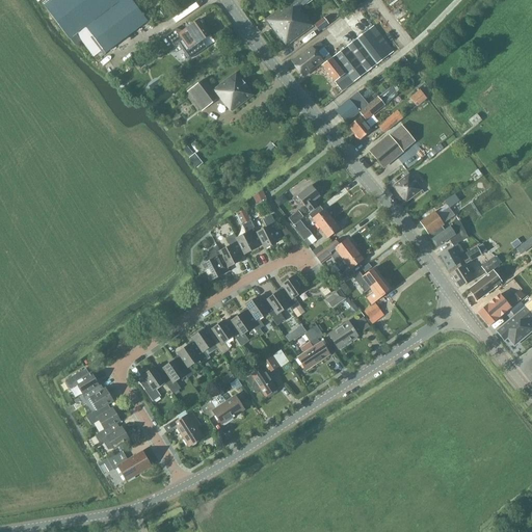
[(51,0),(45,5),(44,6),(69,40),(70,40),(74,46),(80,41),(94,58),(103,51),(105,53),(147,22),(130,0),(51,0)]
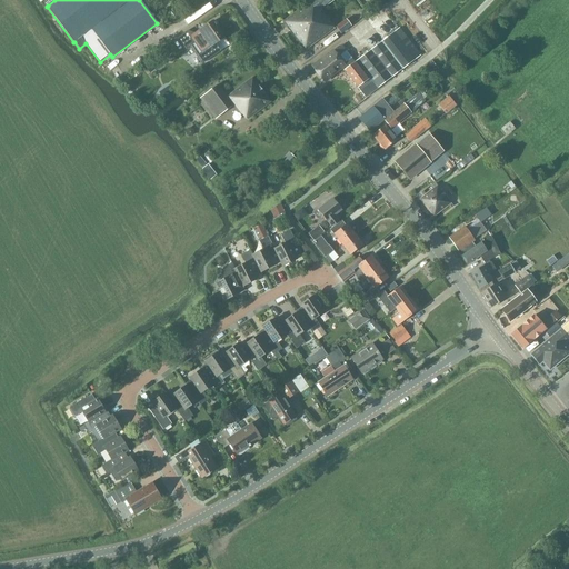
[(311,0),(282,22),(305,51),(333,29),(327,20),(328,20),(320,10),(333,0),(311,0)]
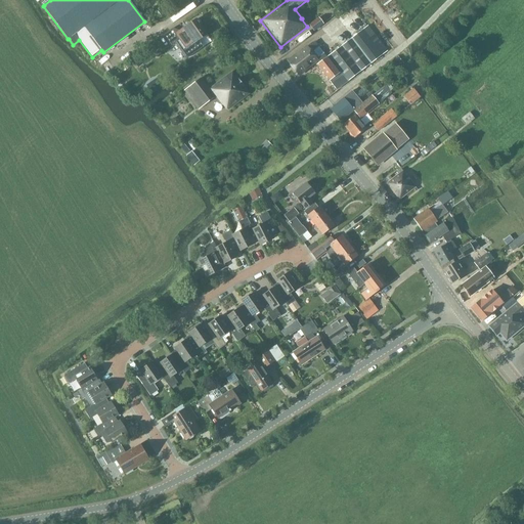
[(318,17),(309,25),(314,32),(324,25),(318,17)]
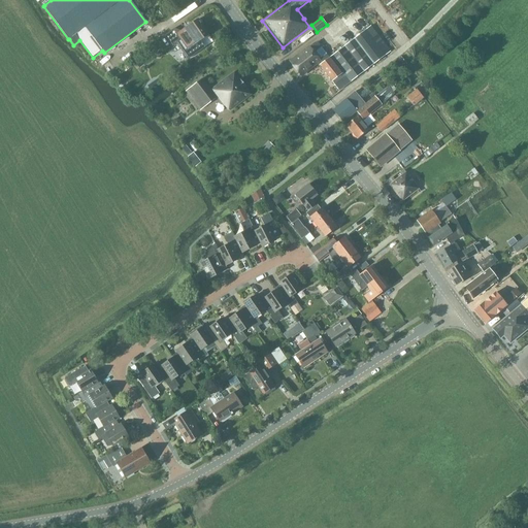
[(197,21),(177,34),(174,29),(164,35),(172,46),(176,44),(187,60),(203,48),(199,42),(207,36),(197,21)]
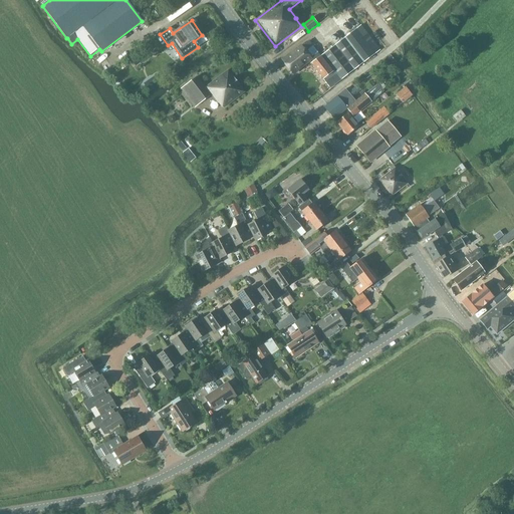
[(314,60),(310,64),(329,88),(374,54),(356,29),(334,46),(321,56),(314,60)]
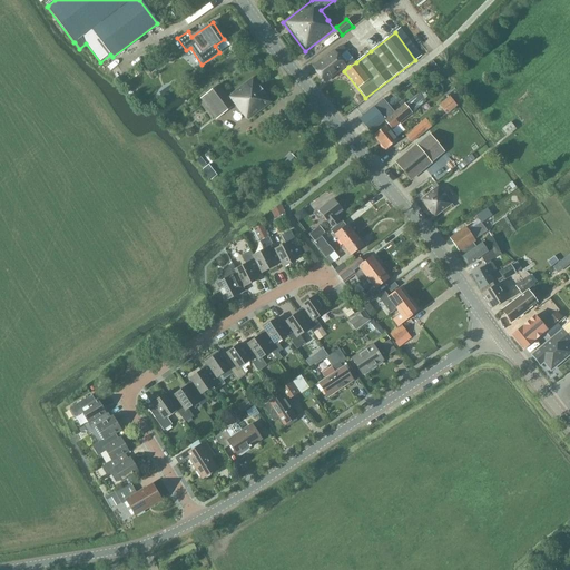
[(426,36),(435,46),(440,41),(431,32),(426,36)]
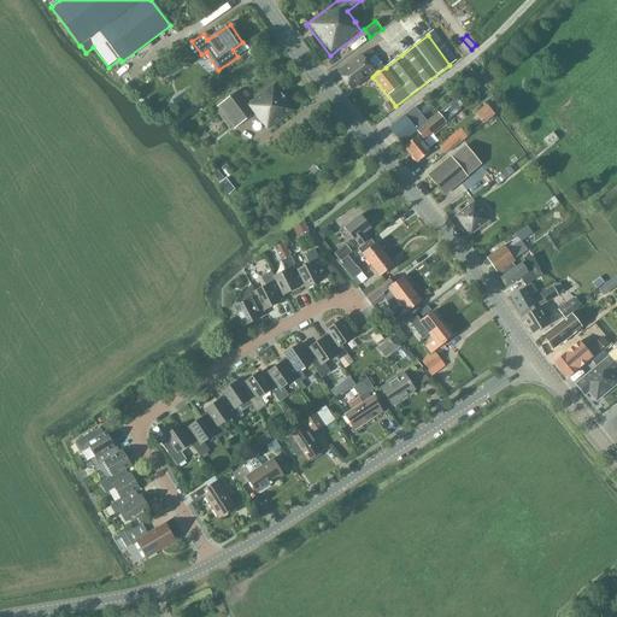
[(364,54),(339,74),(350,88),(370,74),(372,77),(377,72),(386,68),(383,64),(375,70),(368,60),(376,54),(371,48),(364,54)]
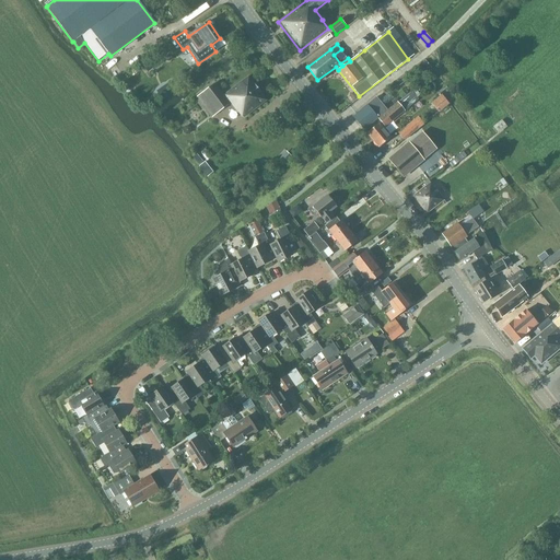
[(148,56),(139,62),(144,70),(153,63),(148,56)]
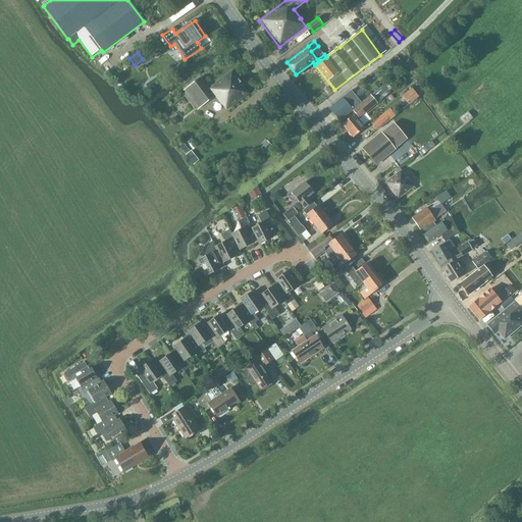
[(226,110),(248,94),(230,71),(206,91),(198,80),(184,91),(198,109),(214,97),(220,106),(222,105),(226,110)]
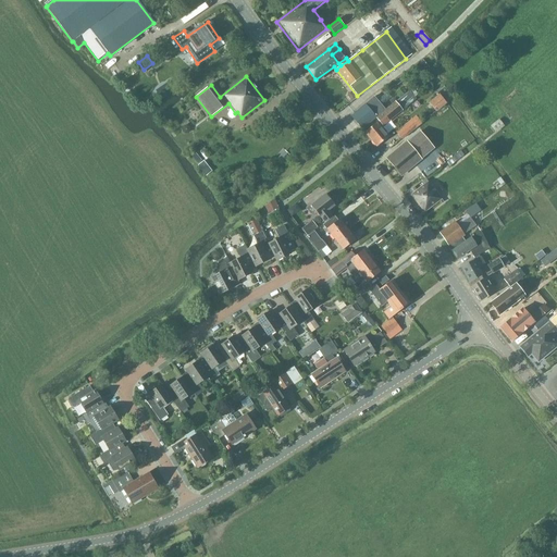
[(156,90),(161,99),(172,91),(166,84),(156,90)]
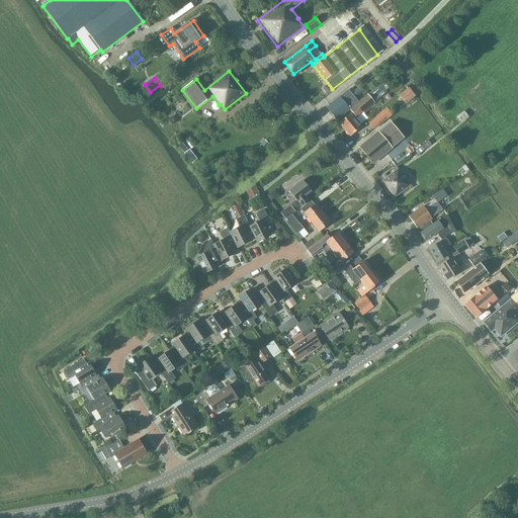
[(379,85),(367,94),(374,102),(385,93),(379,85)]
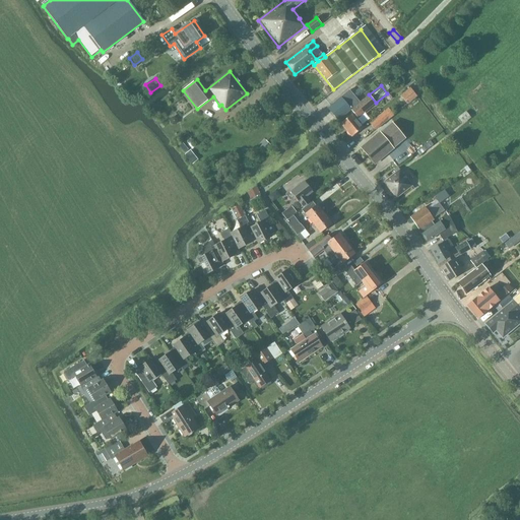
[(348,90),(327,109),(337,121),(350,110),(360,103),(348,90)]
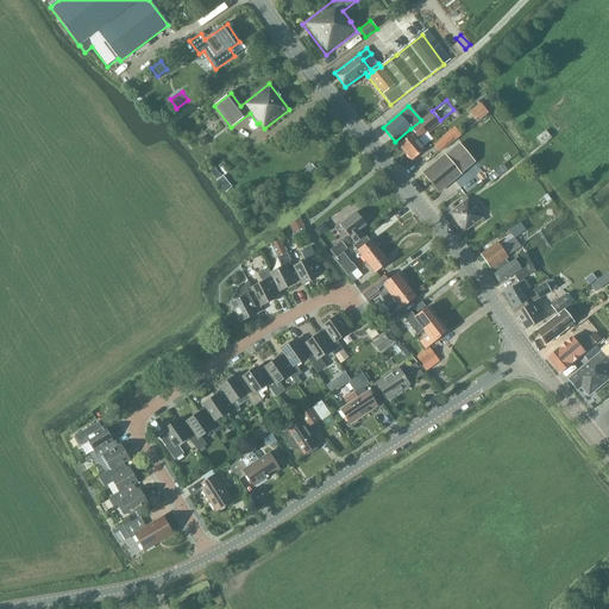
[(484,108),(472,118),(476,123),(488,113),(484,108)]
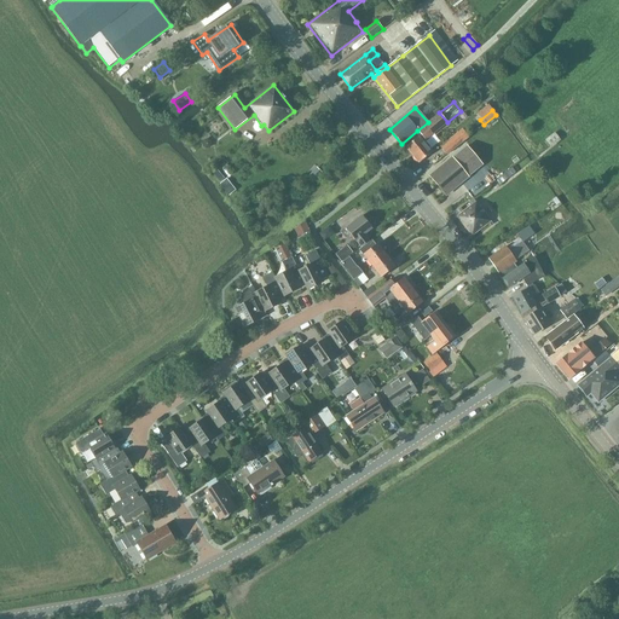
[(421,134),(405,148),(418,163),(433,151),(424,142),(447,122),(439,113),(428,122),(417,131),(421,134)]
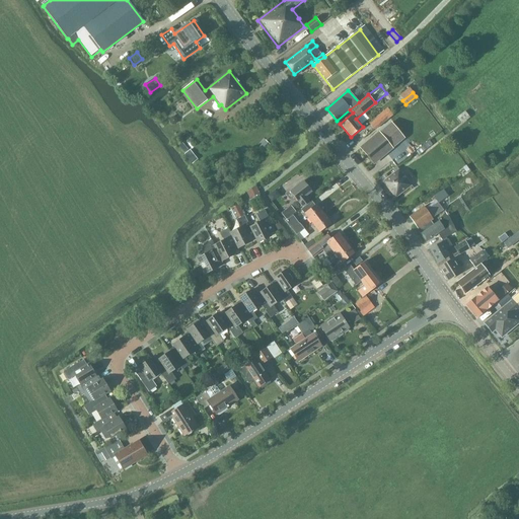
[(374,130),(392,116),(387,108),(369,123),(374,130)]
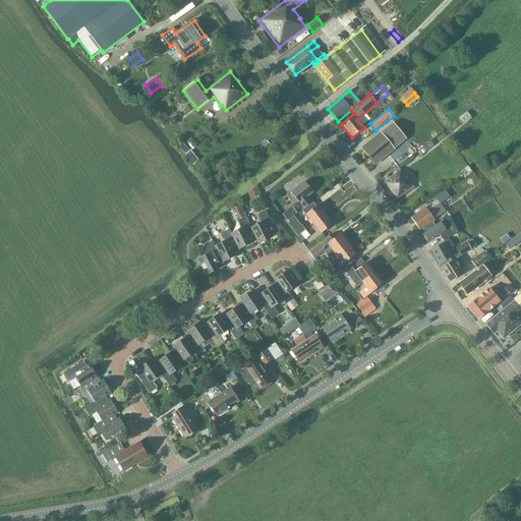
[(466,112),(459,118),(463,124),(471,118),(466,112)]
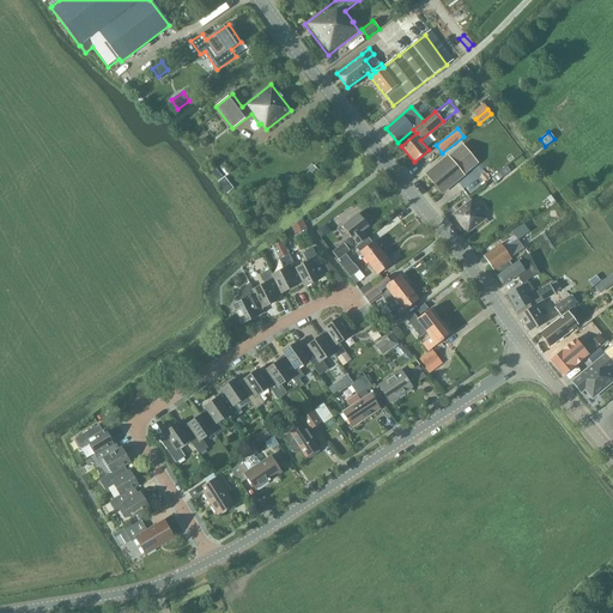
[(461,147),(425,176),(441,195),(477,165),(461,147)]
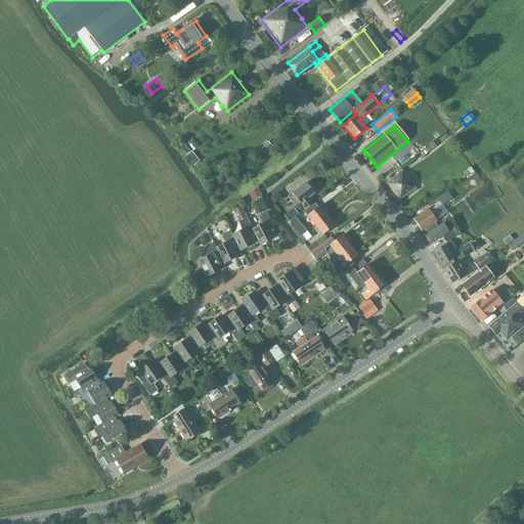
[(268,141),(263,147),(267,151),(272,145),(268,141)]
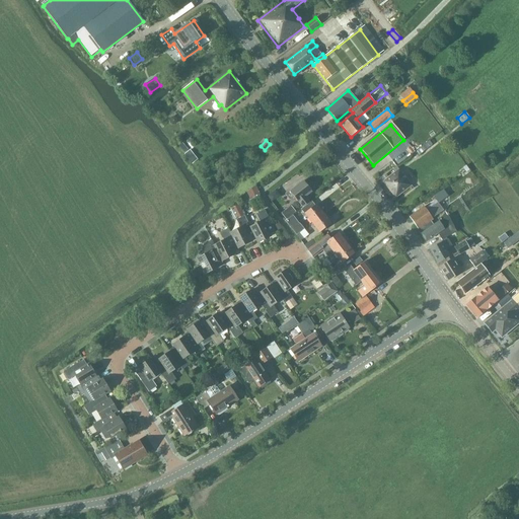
[(182,143),(178,145),(184,152),(188,150),(182,143)]
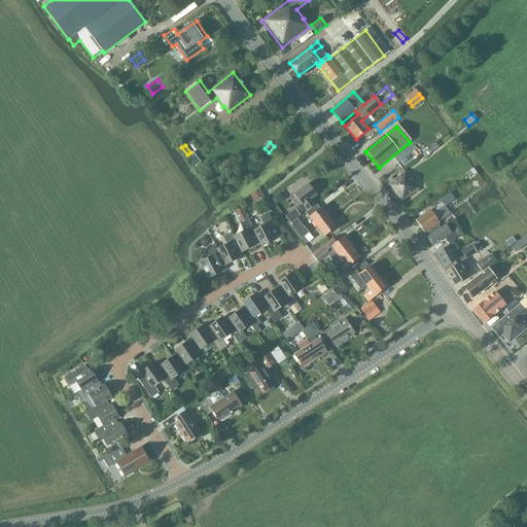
[(429,148),(423,153),(425,157),(432,152),(429,148)]
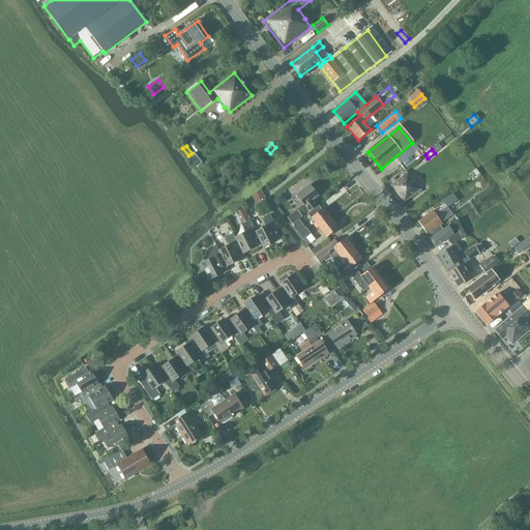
[(197,158),(193,163),(196,168),(201,164),(197,158)]
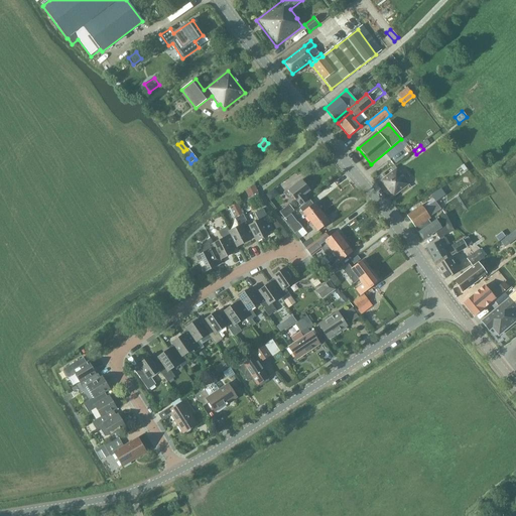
[(408,184),(396,169),(380,181),(393,198),(408,184)]
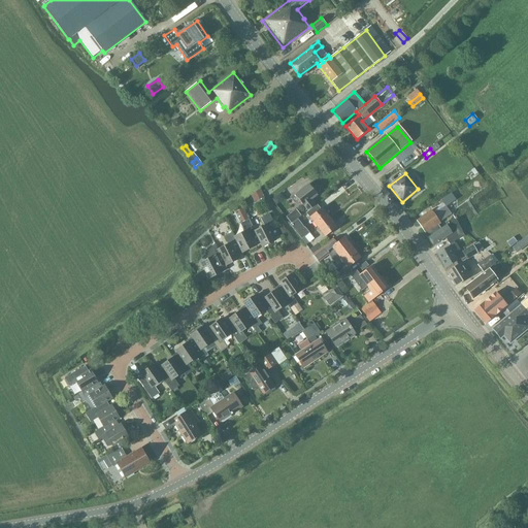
[(308,184),(291,197),(295,203),(296,205),(300,202),(303,205),(304,205),(307,210),(315,205),(310,200),(317,195),(308,184)]
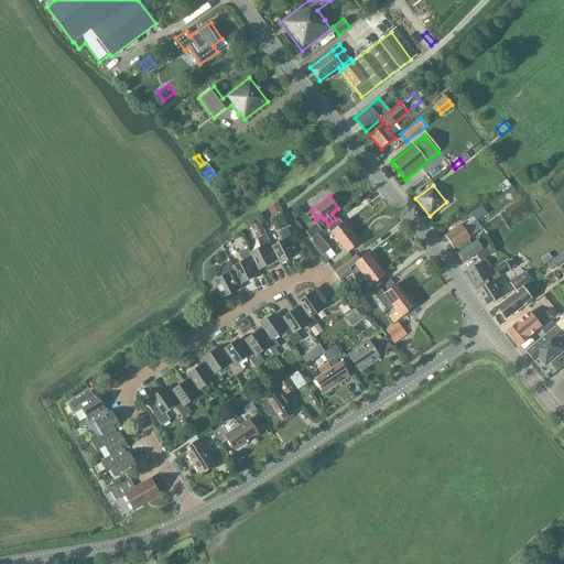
[(273,206),(268,209),(271,217),(282,212),(279,204),(273,206)]
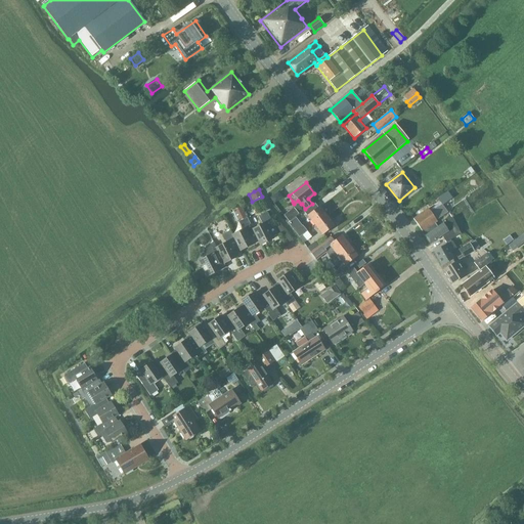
[(314,225),(325,217),(318,207),(307,216),(314,225)]
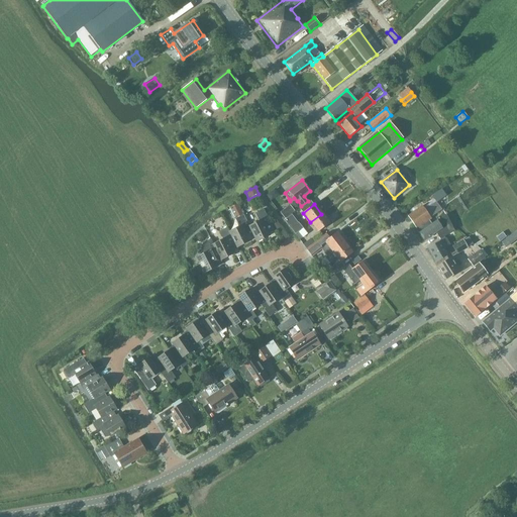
[(422,206),(407,216),(416,230),(424,241),(435,233),(439,238),(453,230),(446,215),(431,224),(429,220),(431,219),(422,206)]
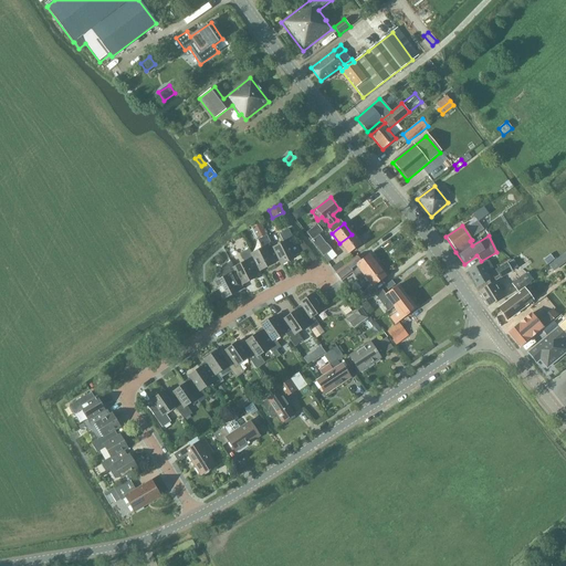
[(318,227),(307,234),(312,240),(323,232),(318,227)]
